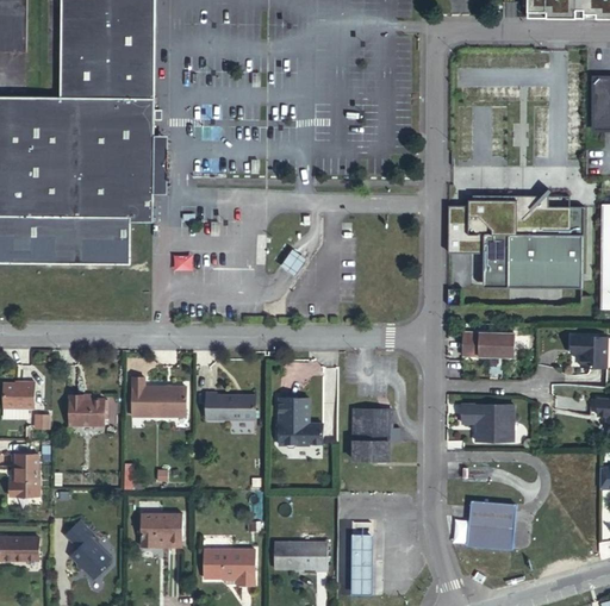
[(22,0),(0,0),(0,54),(22,54),(22,0)]
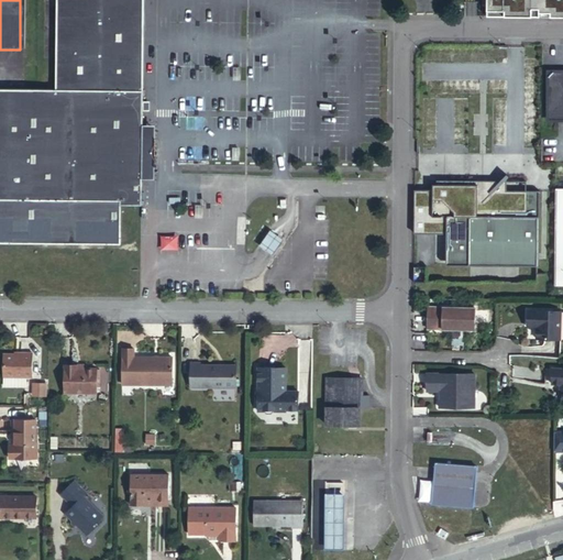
[(52,0),(52,92),(138,92),(138,0),(52,0)]
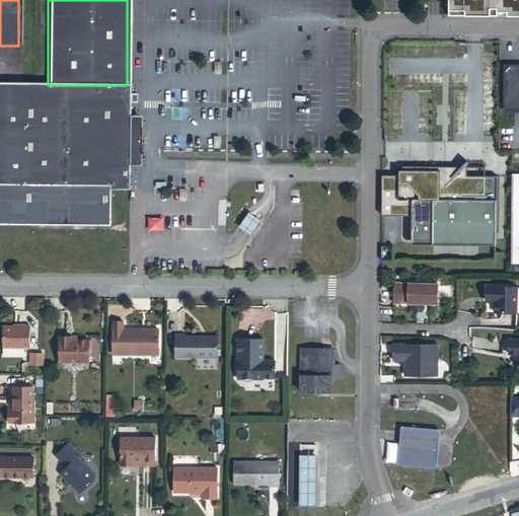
[(518,0),(448,0),(449,12),(497,12),(497,8),(507,8),(507,12),(518,11),(518,0)]
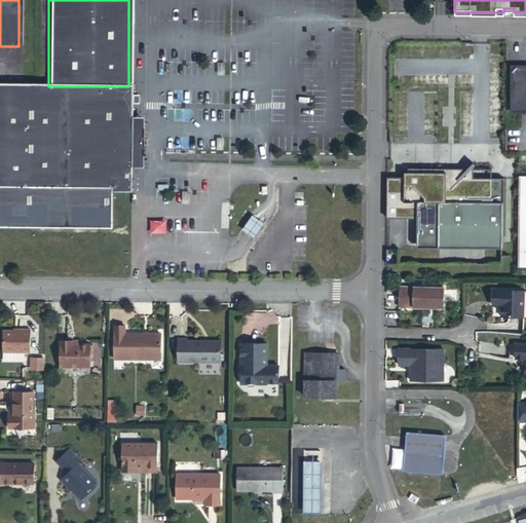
[(525,68),(512,69),(513,113),(525,112),(525,68)]
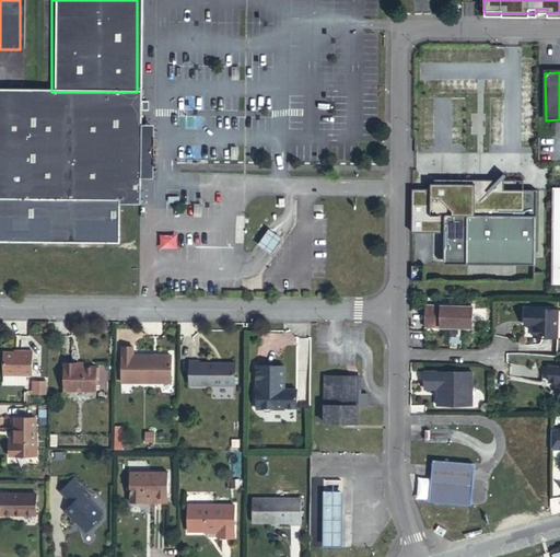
[(137,130),(137,92),(51,92),(0,91),(0,245),(116,246),(116,207),(136,207),(136,175),(136,171),(147,171),(147,130),(137,130)]
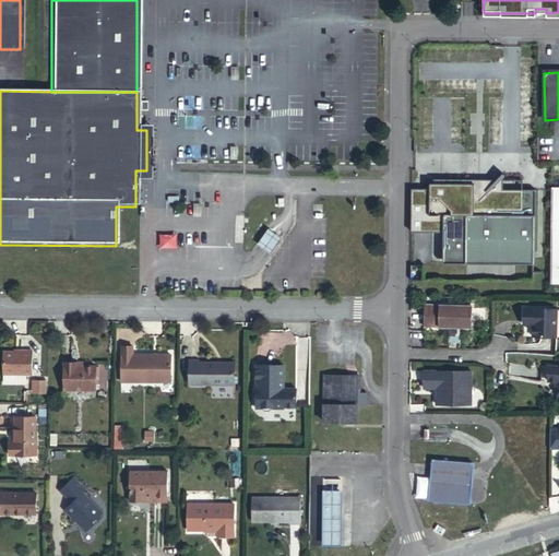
[(412,189),(412,232),(443,232),(443,263),(533,264),(533,253),(536,253),(536,189),(503,189),(503,179),(473,179),(473,182),(429,182),(429,189),(412,189)]
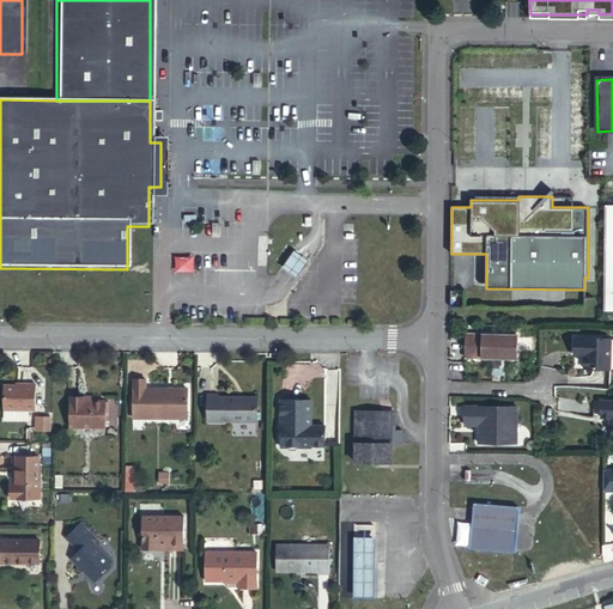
[(308,261),(293,251),(283,267),(296,278),(308,261)]
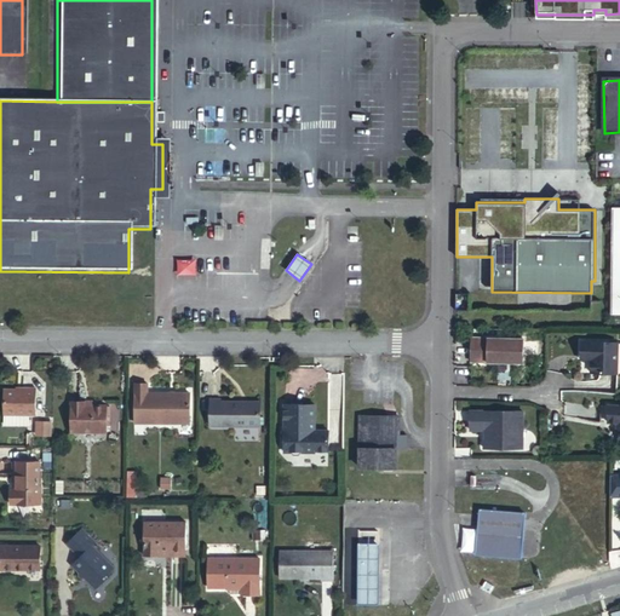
[(196,276),(196,260),(177,260),(177,277),(196,276)]
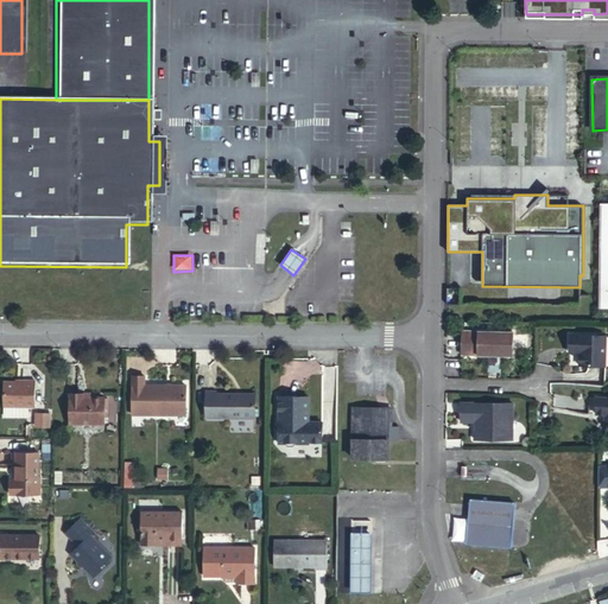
[(515,335),(462,334),(462,357),(514,358),(515,335)]
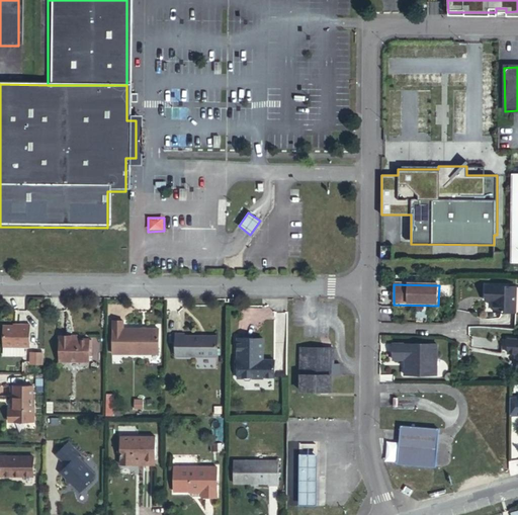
[(517,305),(517,287),(488,286),(488,299),(496,299),(496,303),(496,313),(517,314),(517,305)]
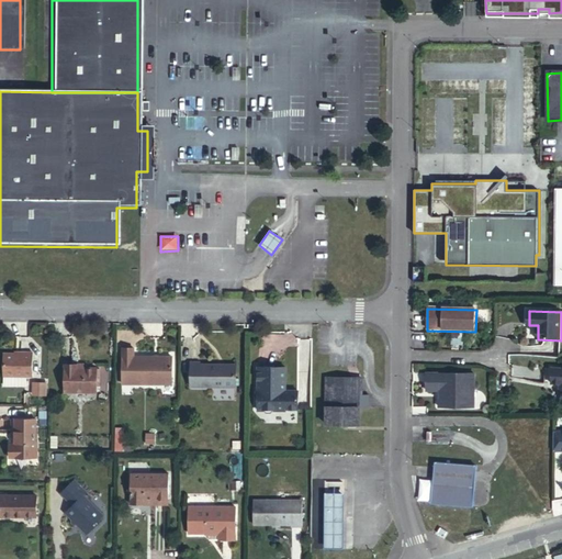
[(132,348),(121,348),(121,384),(170,384),(170,357),(132,357),(132,348)]
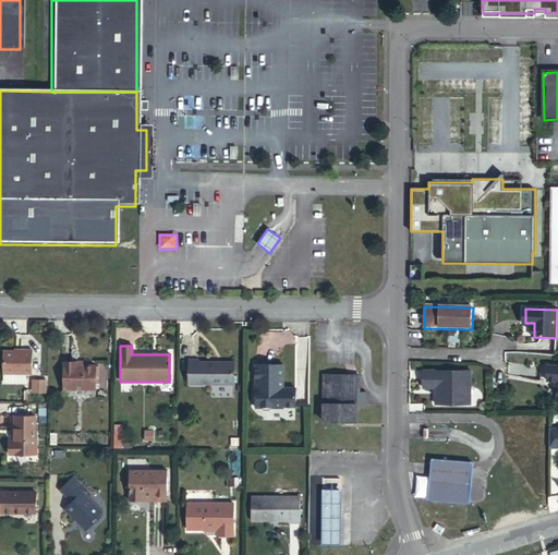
[(20,352),(2,351),(2,373),(2,383),(24,383),(24,374),(31,374),(31,350),(21,349),(20,352)]
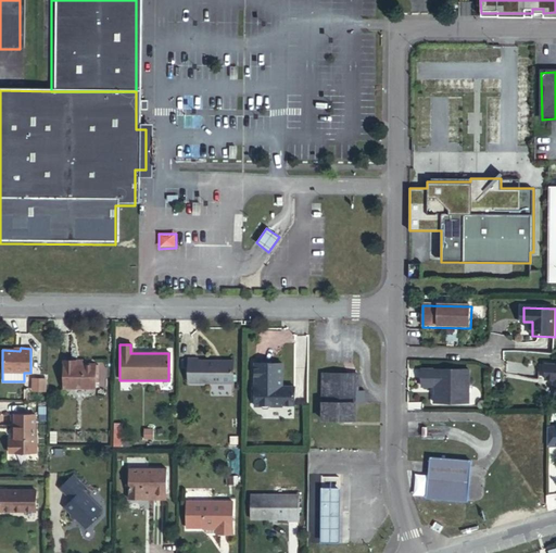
[(197,357),(187,357),(187,381),(231,382),(231,361),(197,361),(197,357)]
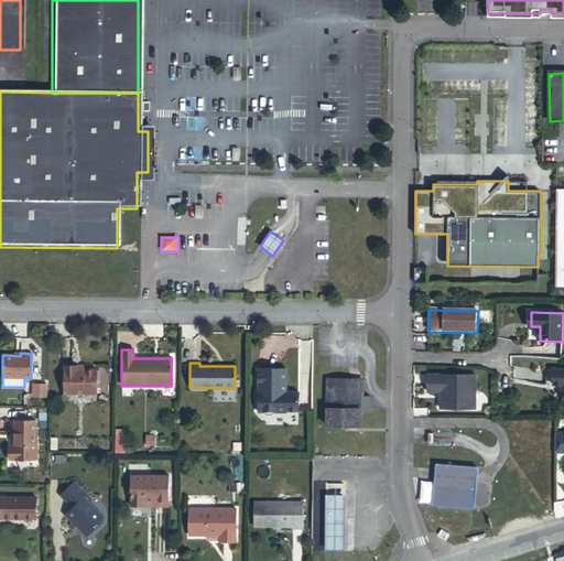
[(77,369),(77,366),(64,366),(64,394),(96,394),(96,369),(84,369),(77,369)]
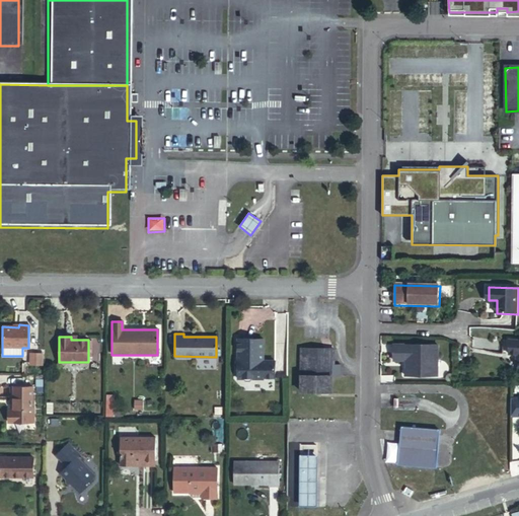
[(237,339),(237,359),(237,360),(239,360),(239,364),(237,364),(237,366),(237,375),(241,375),(242,379),(243,381),(249,381),(251,379),(252,379),(253,377),(262,377),(265,379),(274,380),(274,359),(263,359),(263,339),(237,339)]
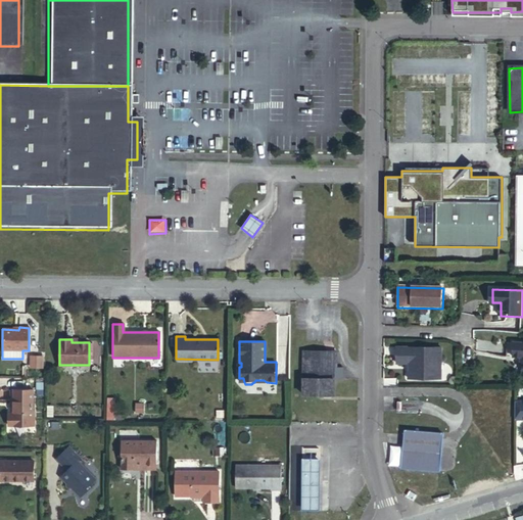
[(443,348),(396,347),(396,363),(409,364),(409,379),(442,380),(443,348)]
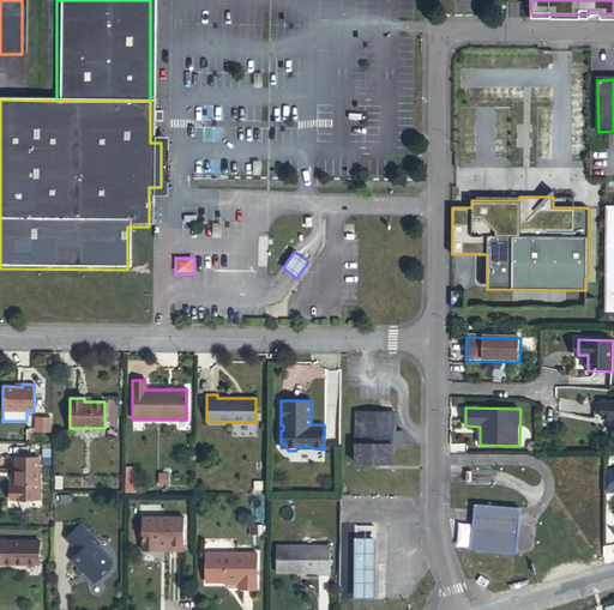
[(390,447),(392,447),(392,433),(392,426),(381,414),(354,414),(354,465),(390,465),(390,447)]
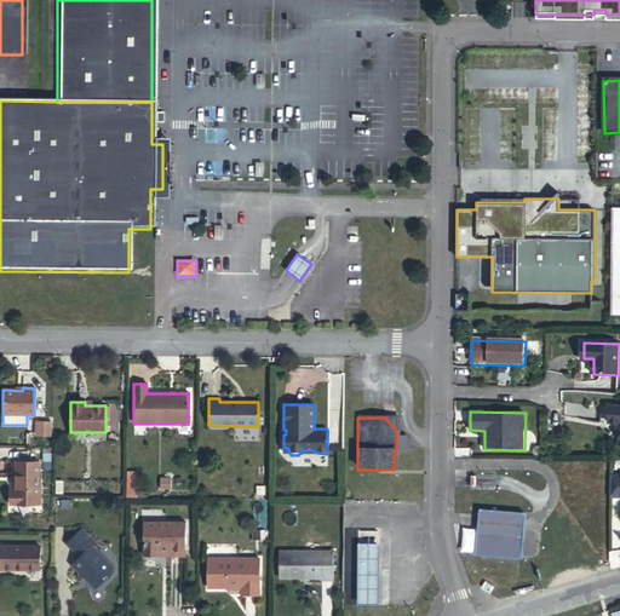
[(397,418),(385,418),(396,430),(397,418)]
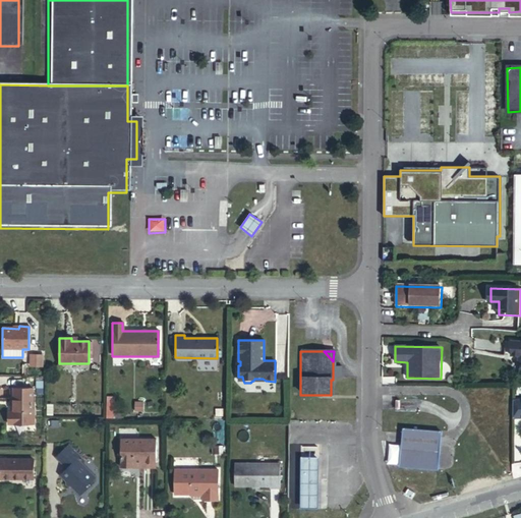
[(30,368),(43,368),(43,355),(30,355),(30,368)]
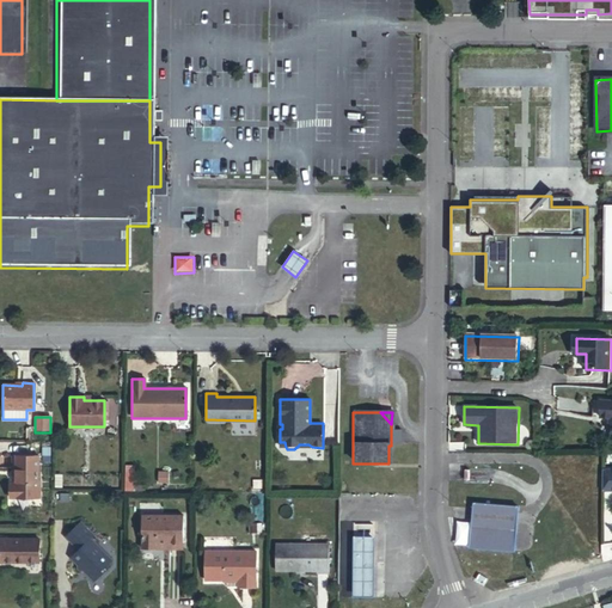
[(37,456),(14,456),(14,484),(8,484),(8,498),(38,498),(38,483),(37,483),(37,456)]
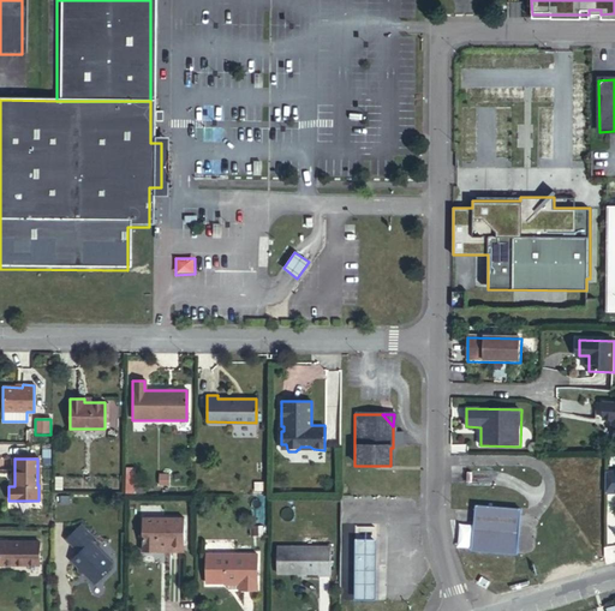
[(520,510),(475,507),(470,552),(515,557),(520,510)]
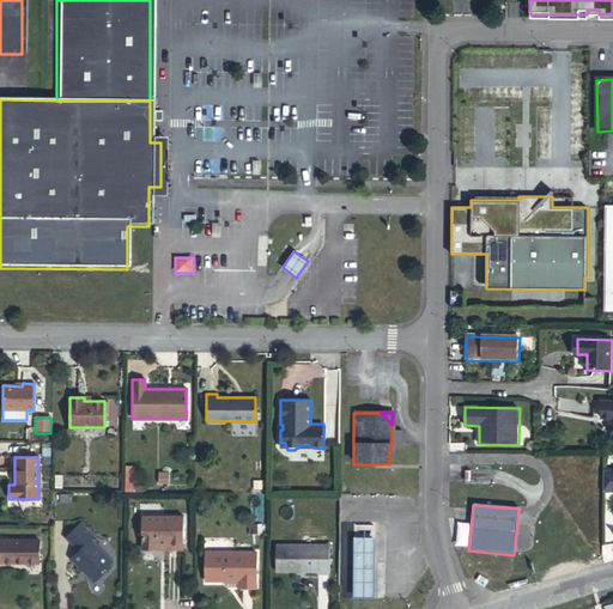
[(182,517),(141,517),(141,550),(155,550),(155,544),(182,546),(182,517)]
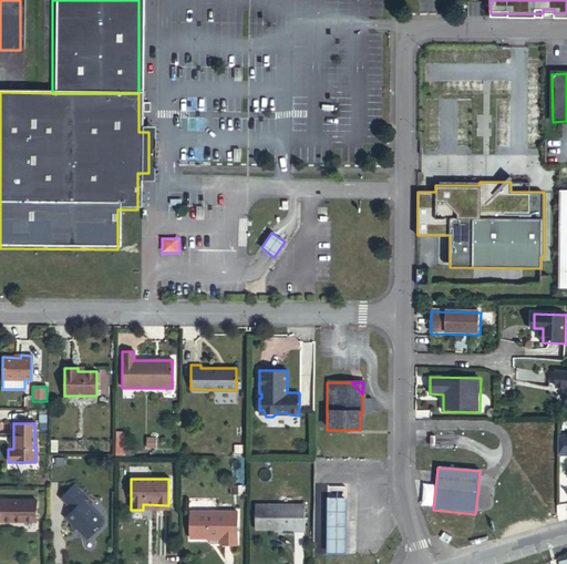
[(70,511),(63,518),(70,525),(70,530),(78,529),(78,532),(83,539),(86,539),(96,529),(94,527),(102,520),(82,500),(85,496),(72,483),(58,498),(70,511)]
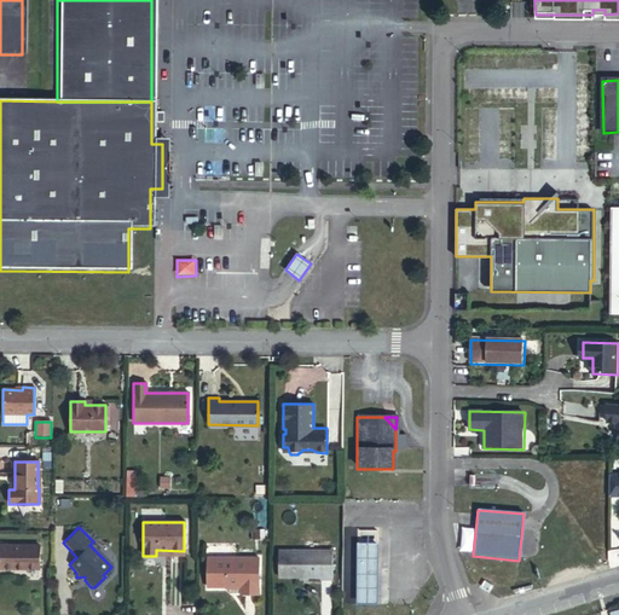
[(376,544),(358,544),(358,601),(376,601),(376,544)]
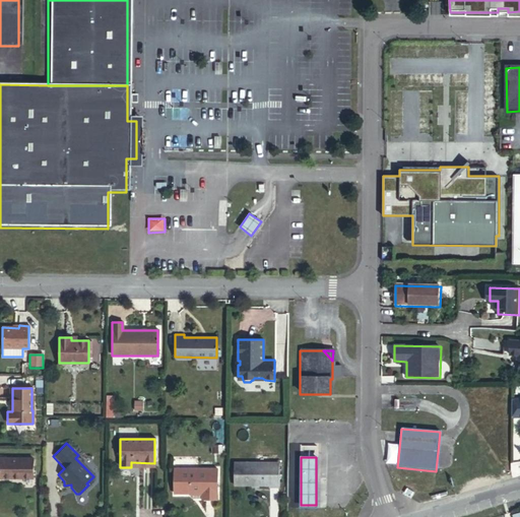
[(33,459),(0,458),(0,477),(33,478),(33,459)]
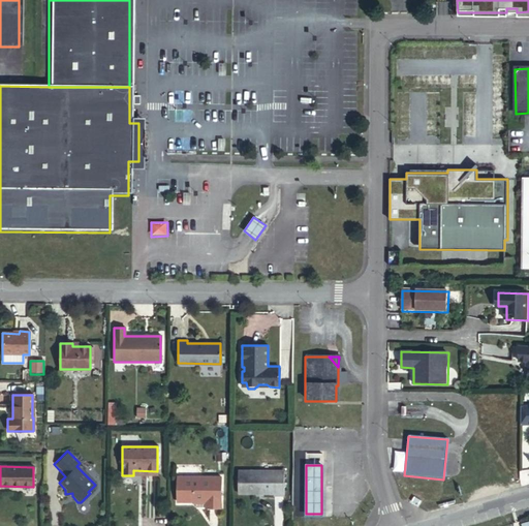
[(283,471),(237,470),(237,493),(273,494),(273,495),(283,495),(283,471)]
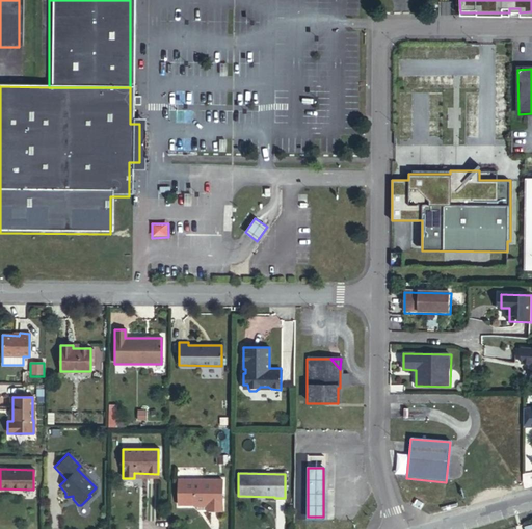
[(221,511),(221,480),(178,479),(178,505),(193,505),(193,508),(196,510),(206,510),(206,511),(221,511)]
